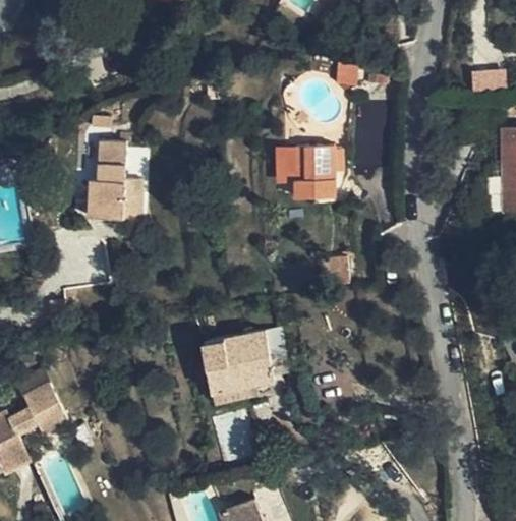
[(351,70),(352,66),(323,57),(321,65),(336,70),(337,67),(351,70)]
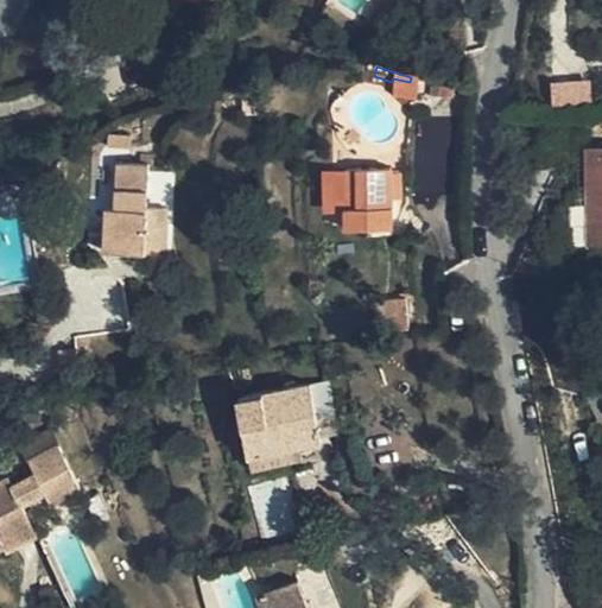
[(412,191),(438,191),(437,141),(411,141),(412,191)]
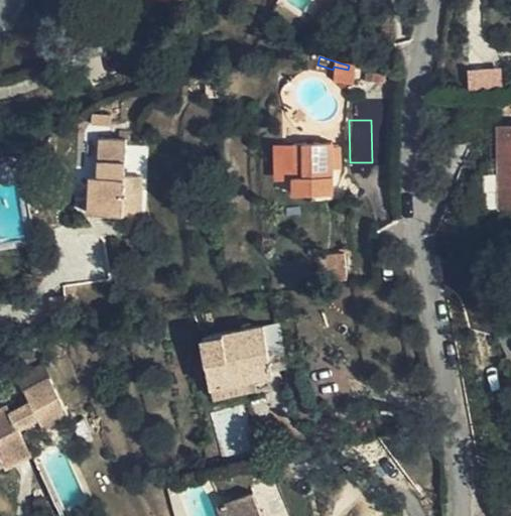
[(510,125),(495,126),(496,208),(510,207),(510,125)]
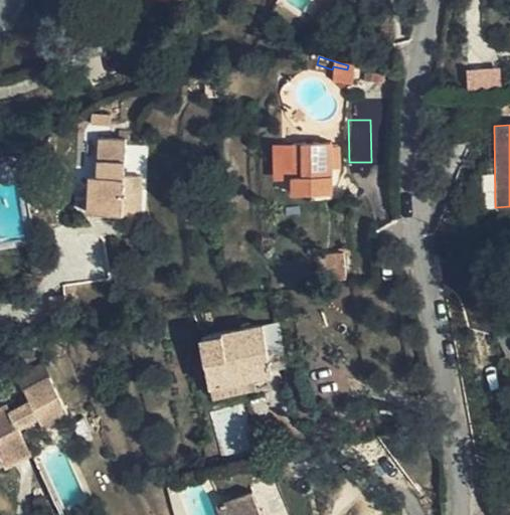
[(124,139),(98,138),(98,165),(97,178),(89,177),(86,213),(139,215),(140,176),(122,174),(124,139)]
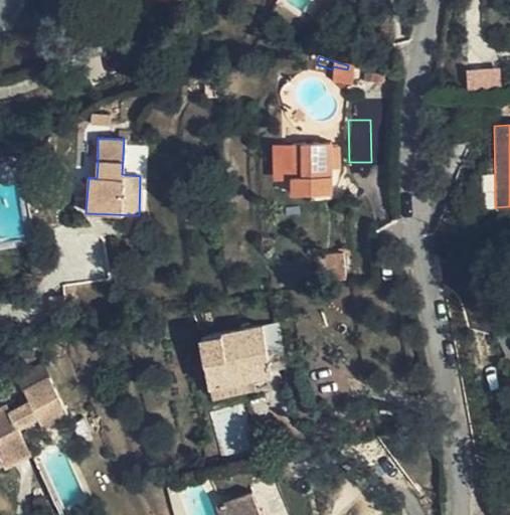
[(331,142),(291,143),(291,176),(291,193),(330,193),(329,169),(337,169),(336,147),(331,147),(331,142)]
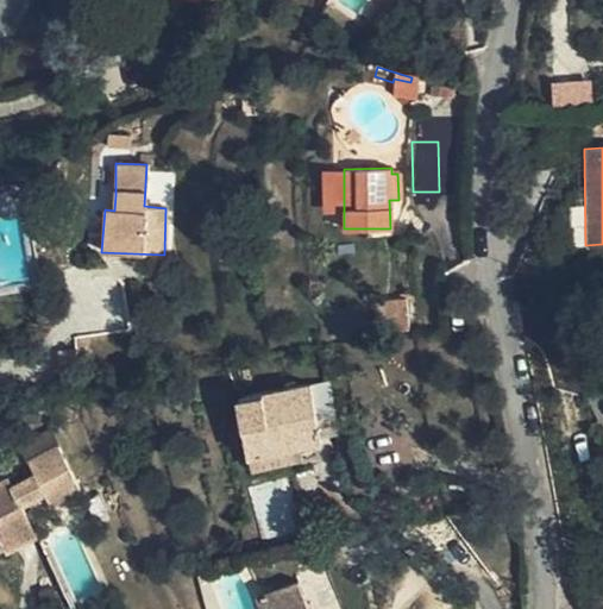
[(344,208),(344,169),(331,170),(331,208),(344,208)]
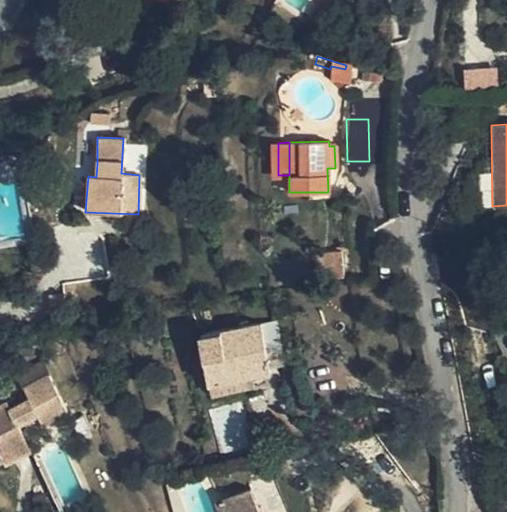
[(96,177),(97,164),(88,164),(88,176),(96,177)]
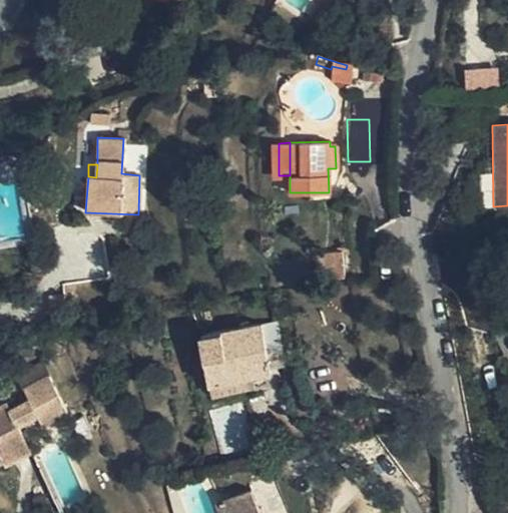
[(326,281),(344,280),(341,252),(324,253),(326,281)]
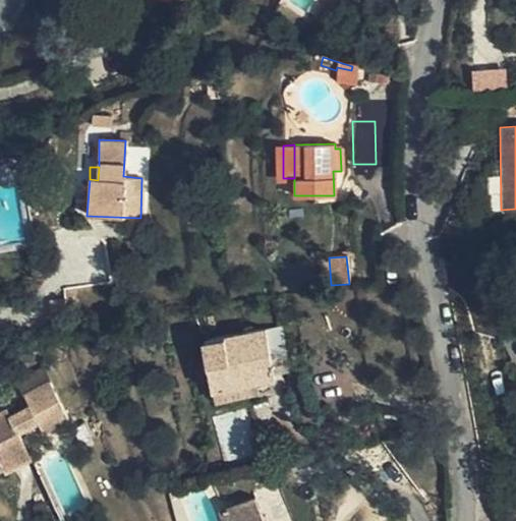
[(271,368),(287,364),(279,327),(264,330),(271,368)]
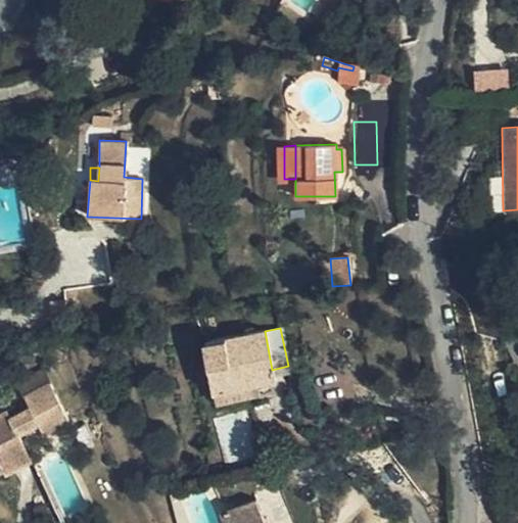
[(265,331),(203,342),(214,392),(255,385),(274,382),(272,370),(265,331)]
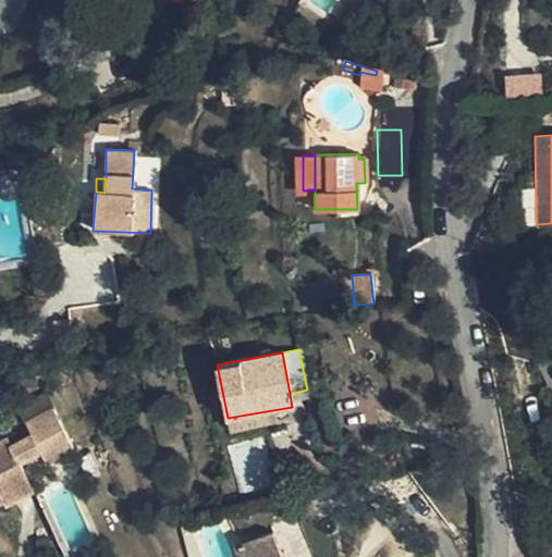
[(0,495),(4,504),(33,490),(19,462),(39,453),(45,461),(71,449),(50,408),(24,422),(29,433),(9,444),(5,436),(0,440),(0,495)]
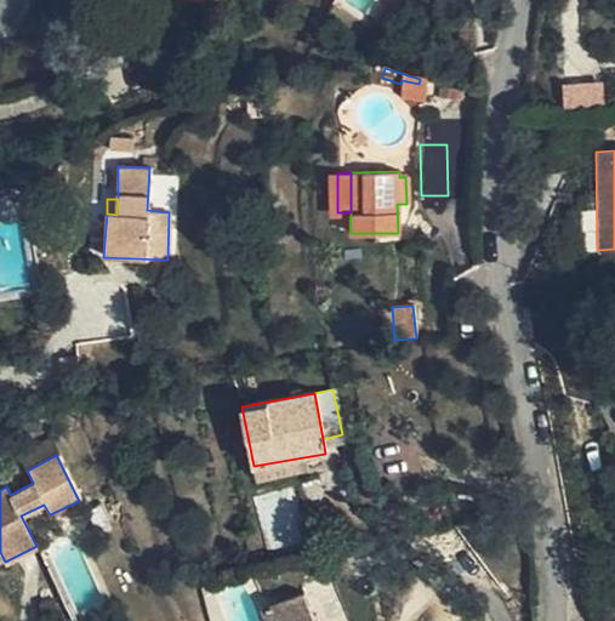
[(303,457),(254,466),(256,478),(306,469),(303,457)]
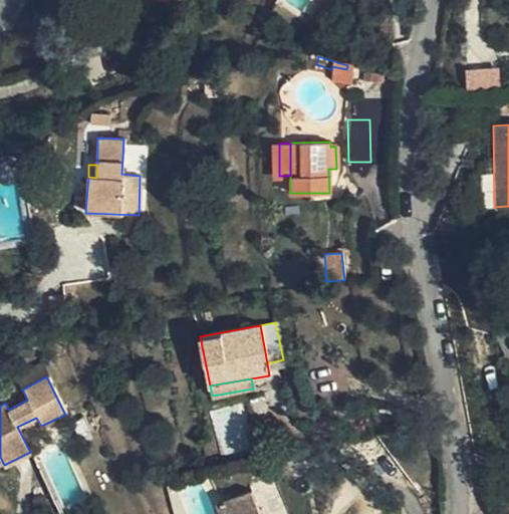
[(36,456),(32,457),(52,500),(56,497),(36,456)]
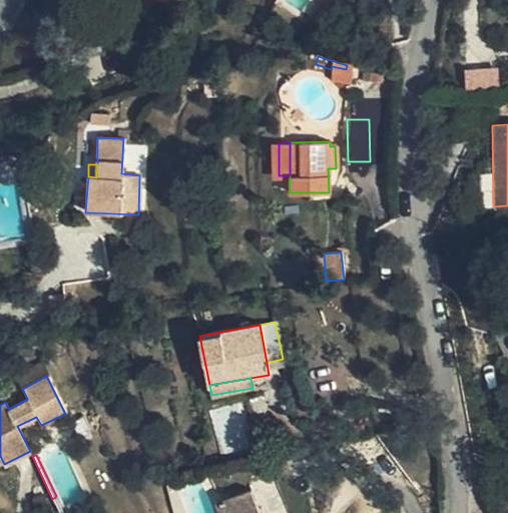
[(258,512),(249,490),(215,502),(219,512),(258,512)]
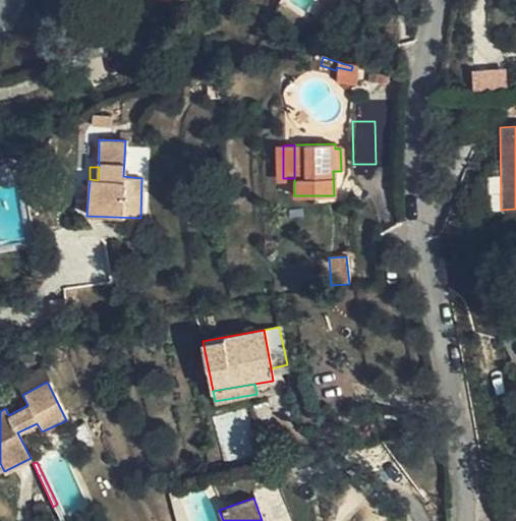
[(57,504),(53,507),(59,520),(76,520),(73,512),(63,516),(57,504)]
